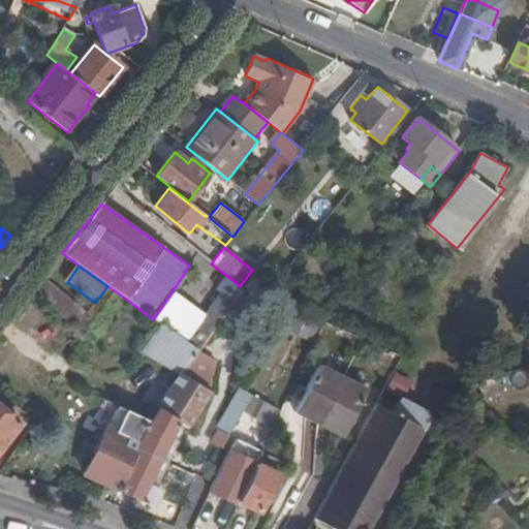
[(34,296),(76,328),(89,312),(47,281),(34,296)]
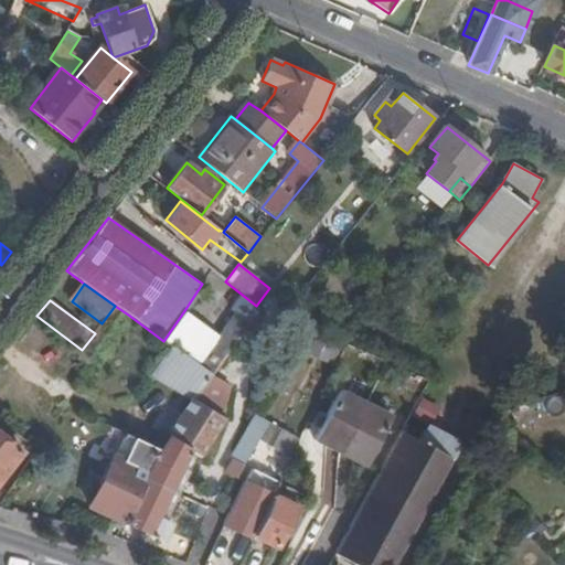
[(96,361),(128,315),(115,306),(102,323),(95,333),(82,350),(96,361)]
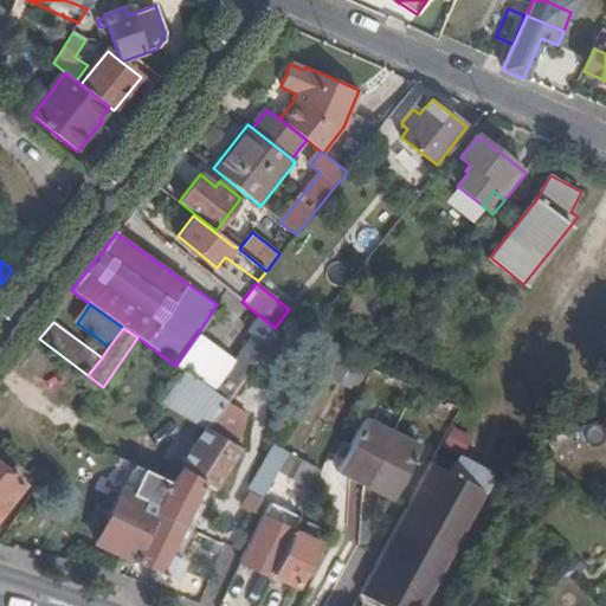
[(227,404),(268,345),(251,333),(233,360),(212,392),(227,404)]
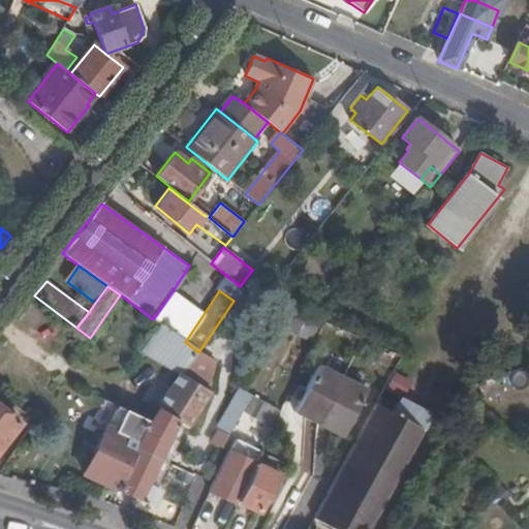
[(256,300),(243,291),(227,312),(240,321),(256,300)]
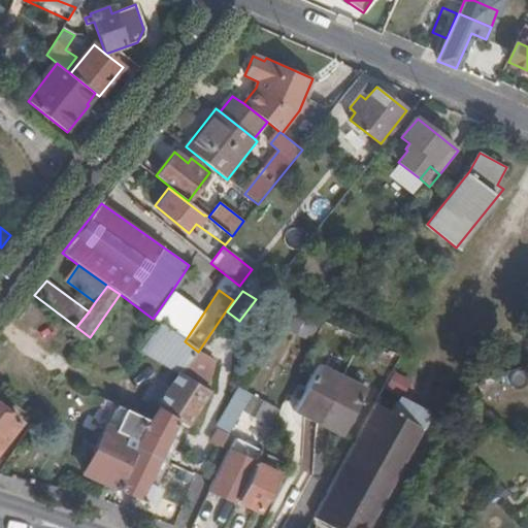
[(157,322),(175,295),(171,292),(153,319),(157,322)]
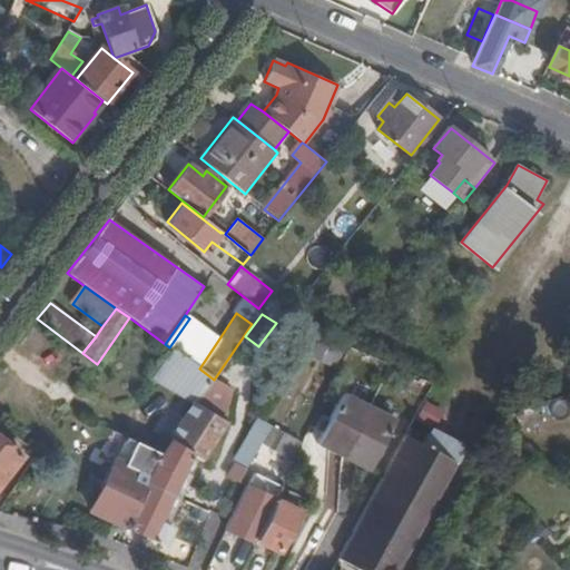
[(219,338),(189,318),(169,347),(174,351),(199,369),(219,338)]
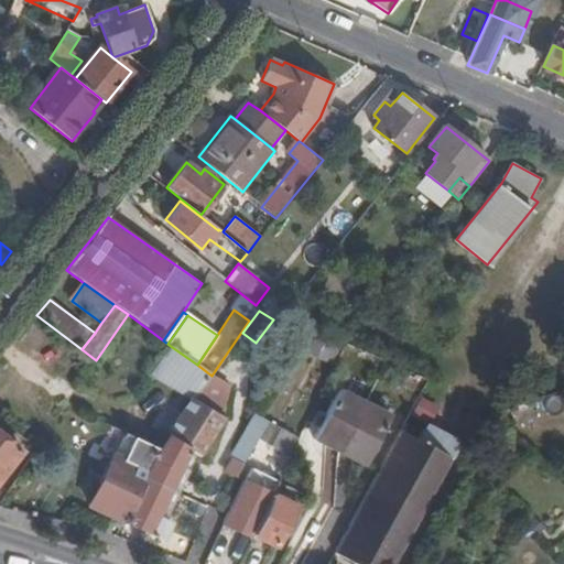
[(194,400),(212,376),(197,365),(172,347),(151,376),(194,401),(194,400)]
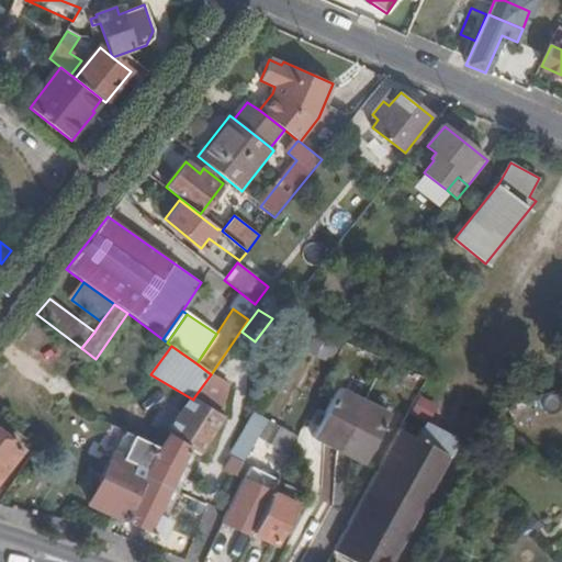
[(364,464),(389,415),(339,390),(314,439),(364,464)]
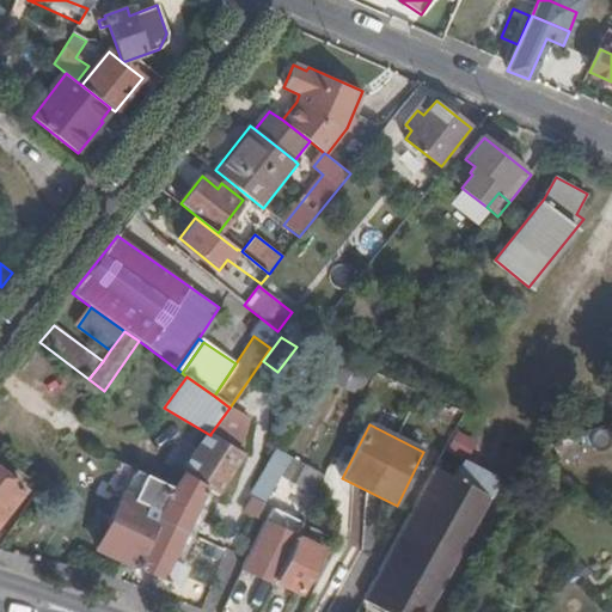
[(210,434),(210,435),(184,472),(185,473),(207,487),(219,494),(244,454),(210,434)]
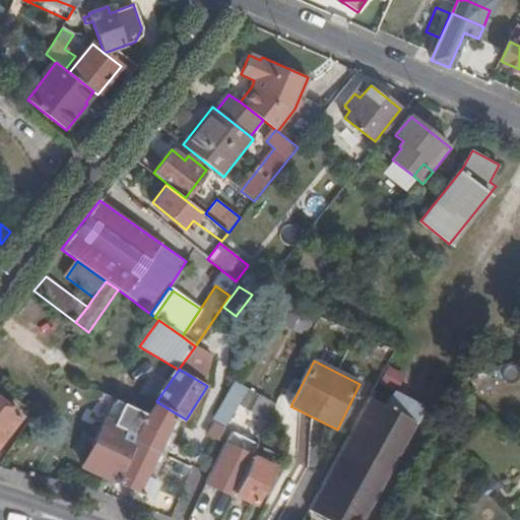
[(236,381),(226,396),(238,404),(239,404),(248,389),(236,381)]
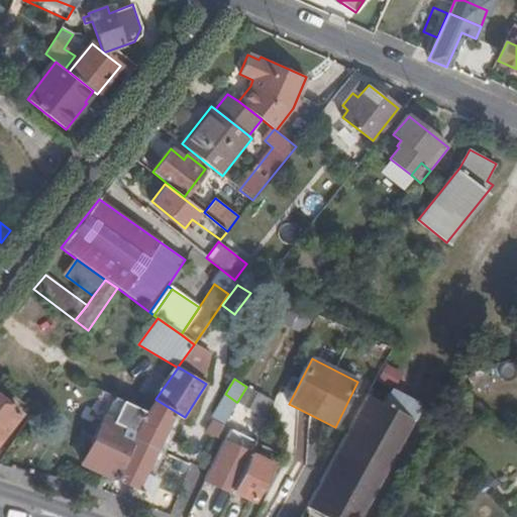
[(385,406),(368,397),(307,508),(322,516),(363,516),(422,409),(391,393),(385,406)]
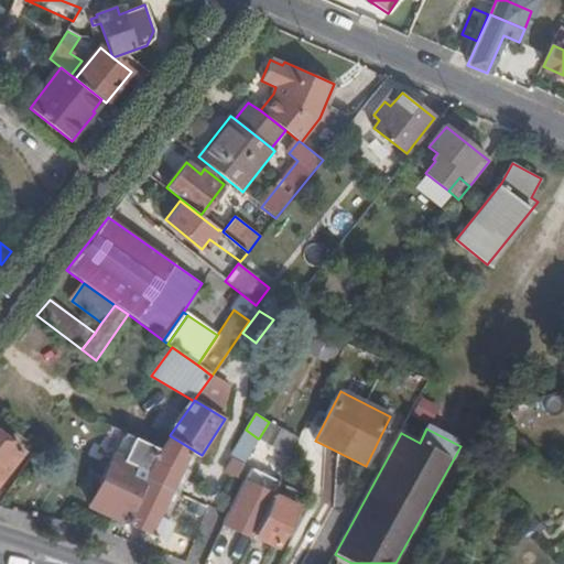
[(258,438),(246,430),(229,457),(232,459),(226,470),(236,478),(250,453),(258,438)]
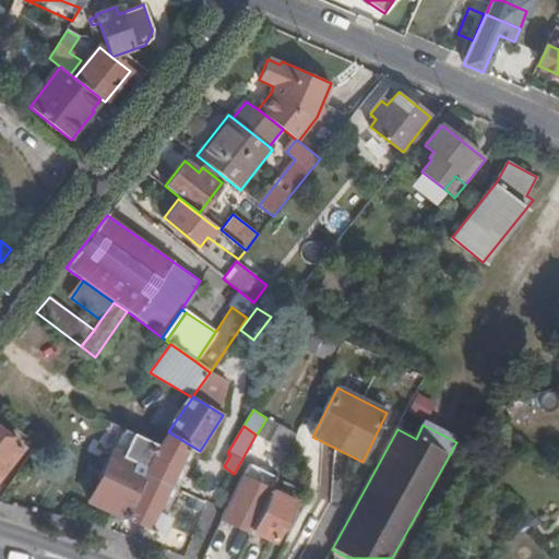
[(159,445),(121,428),(113,450),(147,466),(150,461),(159,445)]
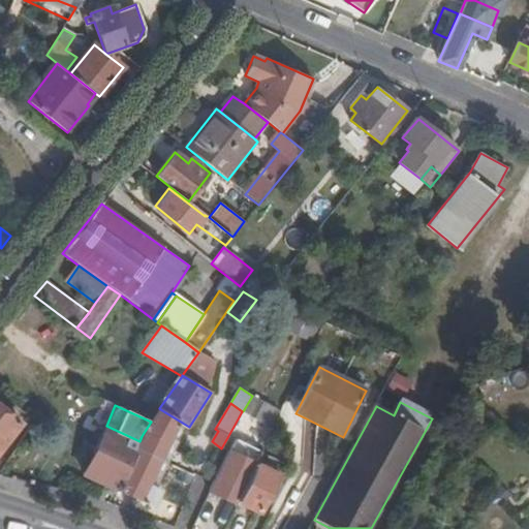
[(0,449),(21,424),(0,407),(0,449)]
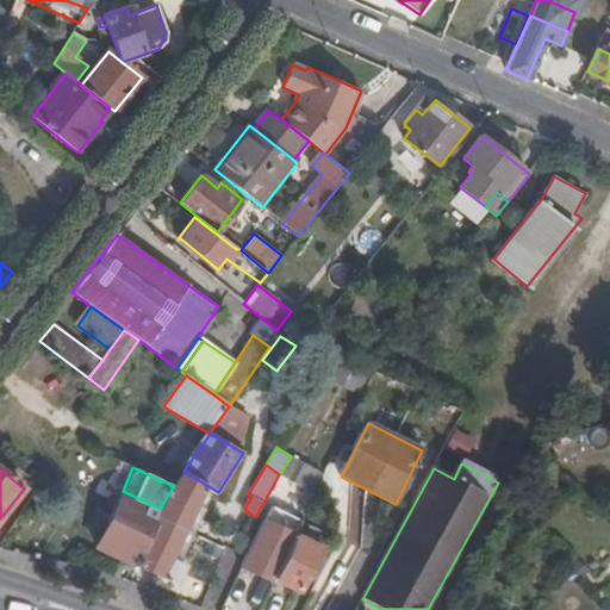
[(185,472),(174,486),(163,503),(161,509),(157,515),(185,528),(197,503),(206,485),(185,472)]
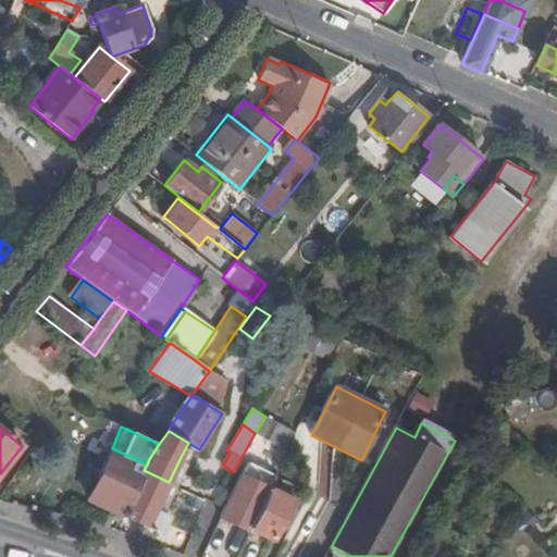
[(256,433),(255,433),(247,447),(258,453),(264,438),(256,433)]
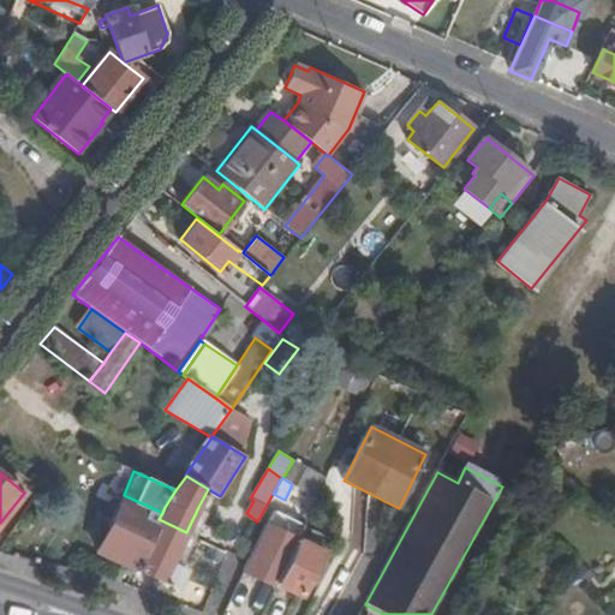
[(310,514),(317,499),(292,484),(285,500),(310,514)]
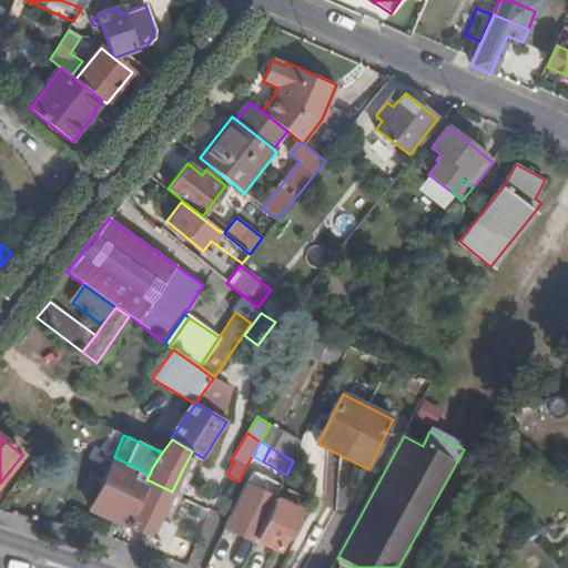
[(150,474),(114,457),(89,509),(124,525),(146,479),(150,474)]
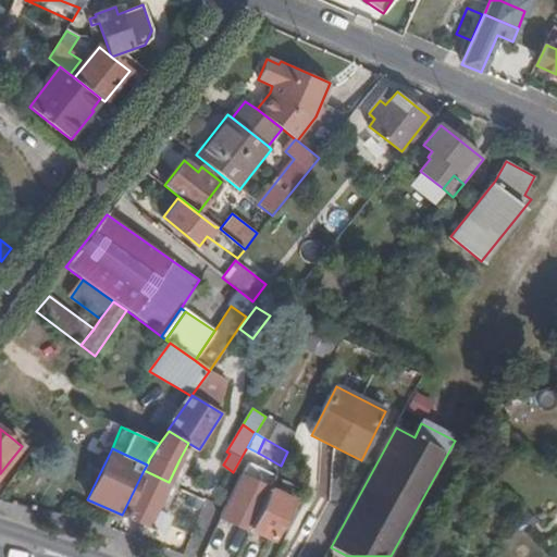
[(190,465),(180,459),(169,482),(178,487),(190,465)]
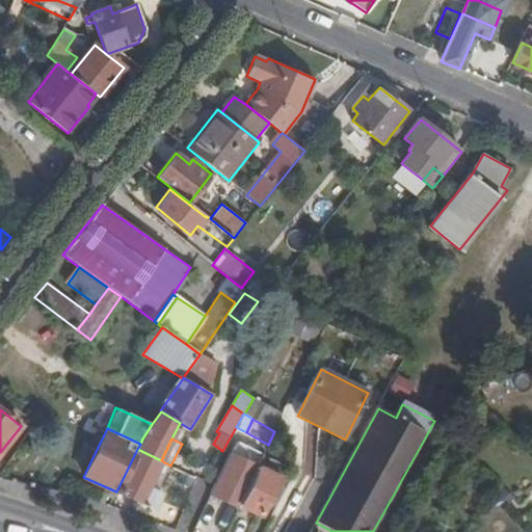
[(231,502),(239,506),(240,504),(258,466),(263,455),(238,443),(213,493),(231,502)]
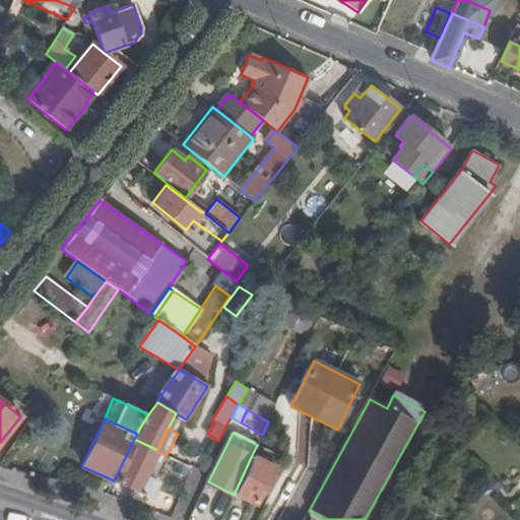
[(134,439),(114,480),(150,497),(157,483),(155,478),(146,474),(157,450),(134,439)]
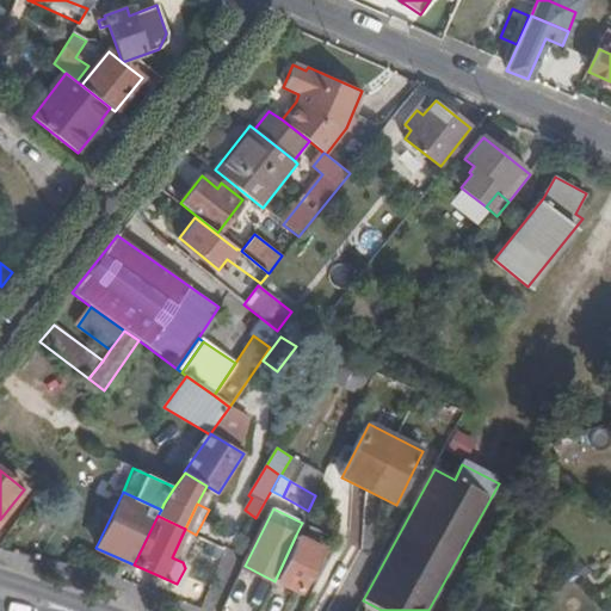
[(172,557),(183,562),(196,535),(185,529),(172,557)]
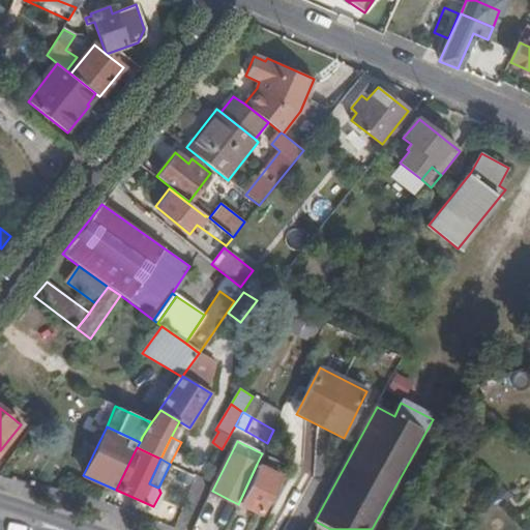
[(257,464),(239,502),(260,511),(267,495),(274,498),(285,477),(257,464)]
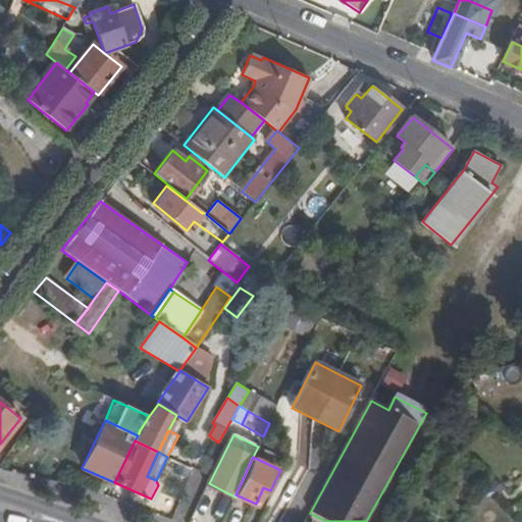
[(209,483),(207,486),(224,494),(226,492),(209,483)]
